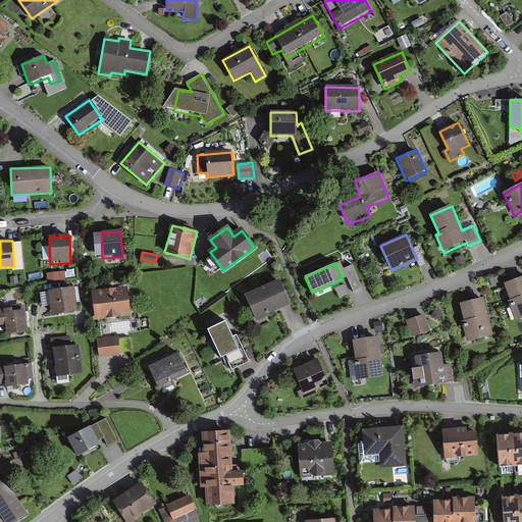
[(363,289),(353,265),(344,269),(354,293),(363,289)]
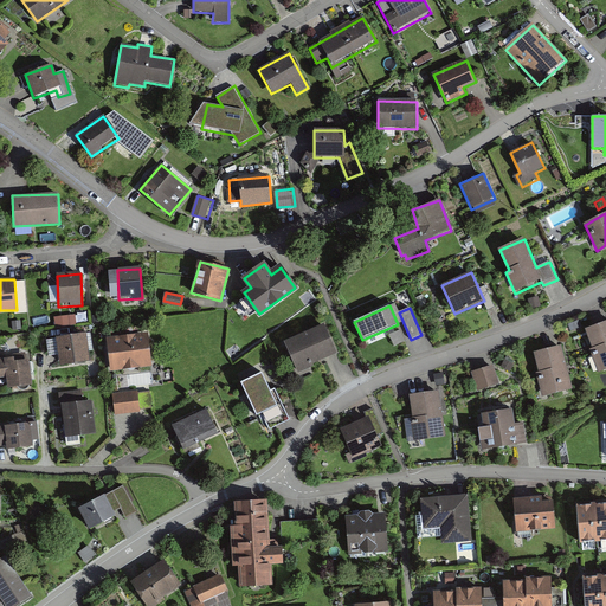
[(605,322),(587,330),(601,369),(605,367),(605,322)]
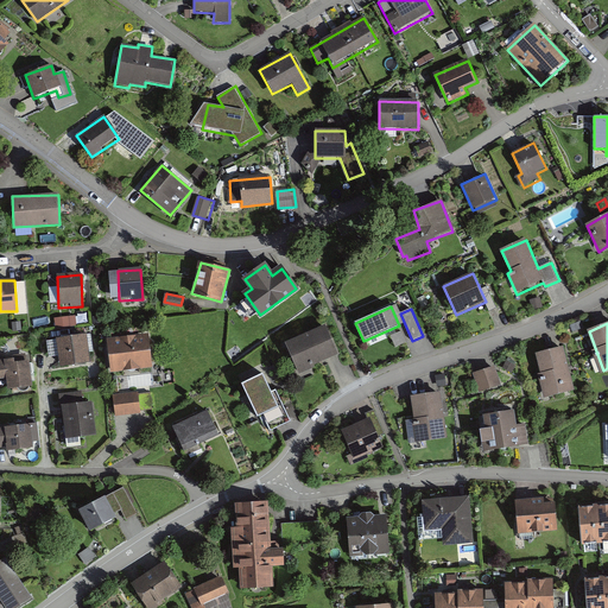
[(337,356),(324,327),(285,343),(298,374),(337,356)]
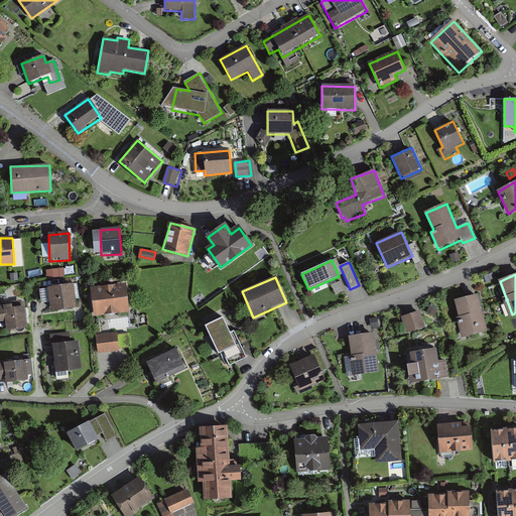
[(75,284),(42,288),(45,315),(79,310),(75,284)]
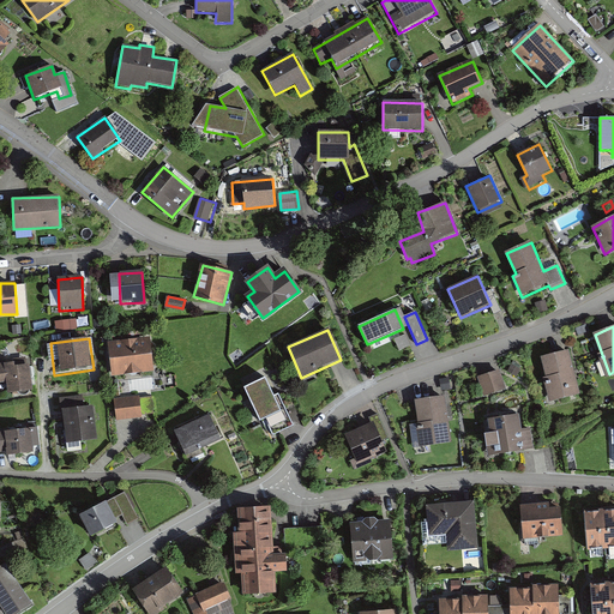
[(149,339),(108,344),(112,377),(154,372),(149,339)]
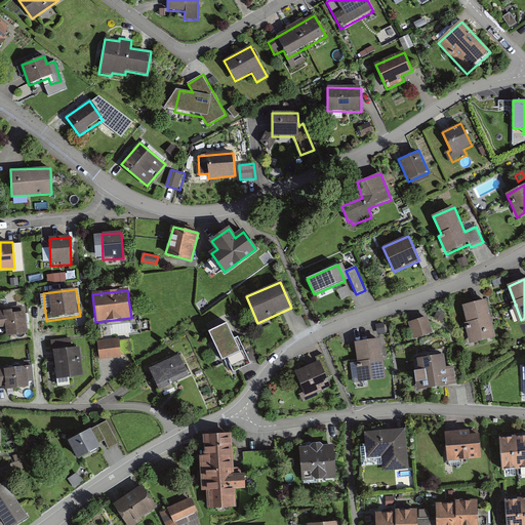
[(485,300),(463,307),(473,341),(494,336),(485,300)]
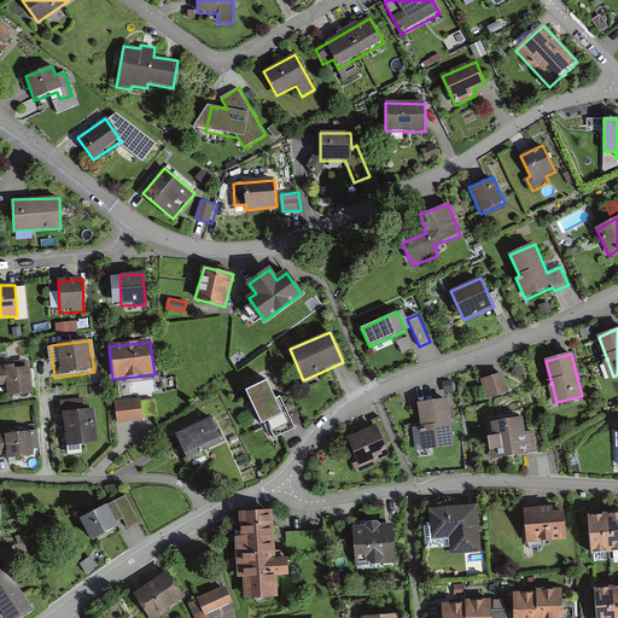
[(13,366),(0,366),(0,385),(5,385),(6,398),(30,397),(28,368),(13,369),(13,366)]
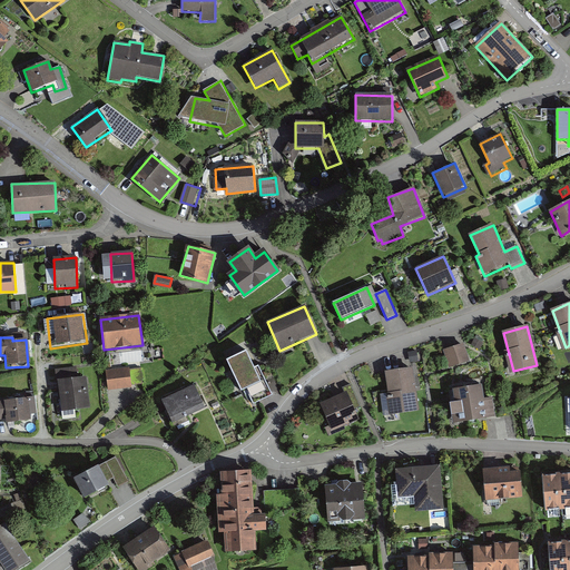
[(465,344),(444,351),(450,367),(470,361),(465,344)]
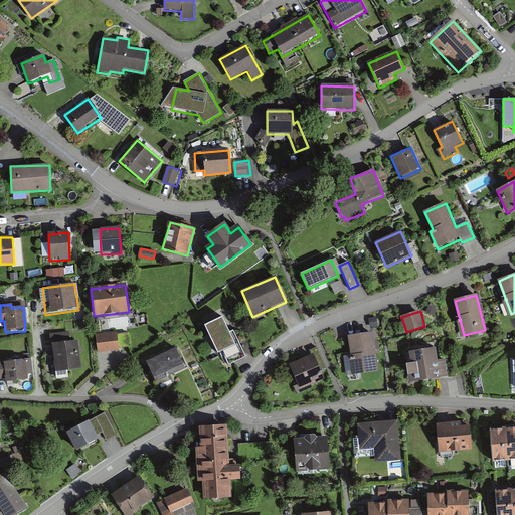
[(223,317),(204,325),(218,353),(222,351),(228,365),(235,362),(229,349),(236,345),(223,317)]
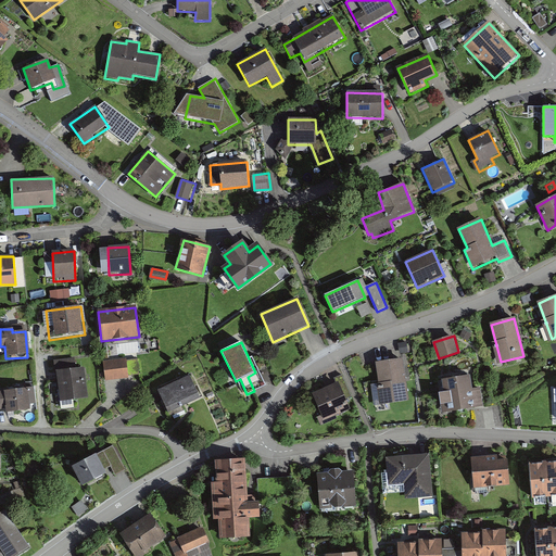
[(74,358),(54,362),(61,408),(74,407),(73,399),(86,396),(81,368),(76,369),(74,358)]
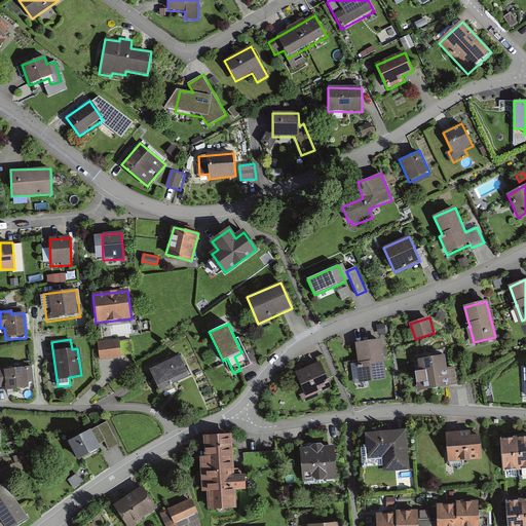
[(129,340),(100,344),(101,359),(132,355),(129,340)]
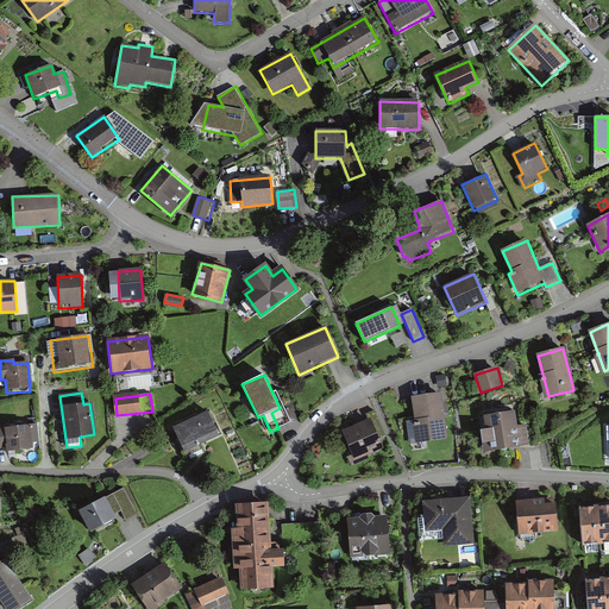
[(440,394),(413,399),(420,441),(447,438),(440,394)]
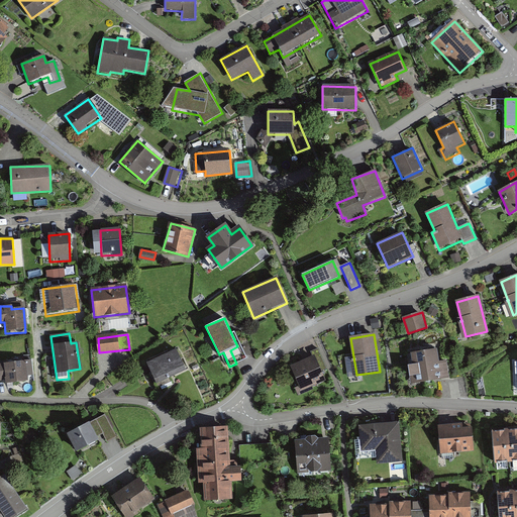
[(437,349),(411,353),(413,366),(406,367),(409,385),(449,380),(446,362),(439,363),(437,349)]
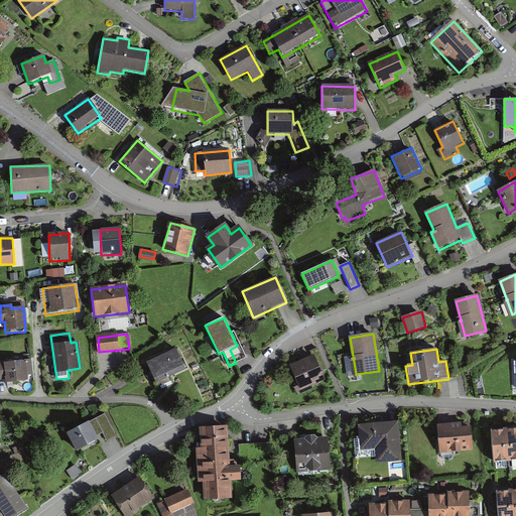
[(175,350),(147,363),(157,384),(185,371),(175,350)]
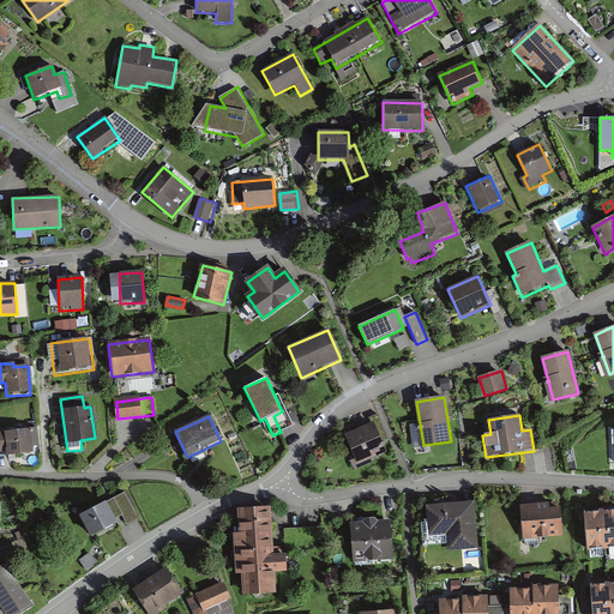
[(385,451),(373,425),(342,439),(355,465),(385,451)]
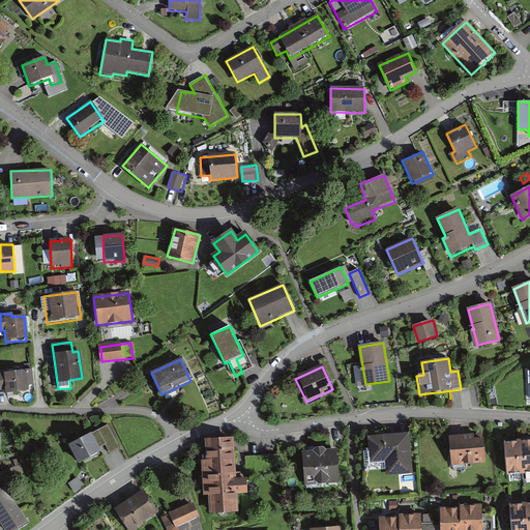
[(26,370),(0,372),(0,387),(0,391),(4,390),(5,394),(28,392),(26,370)]
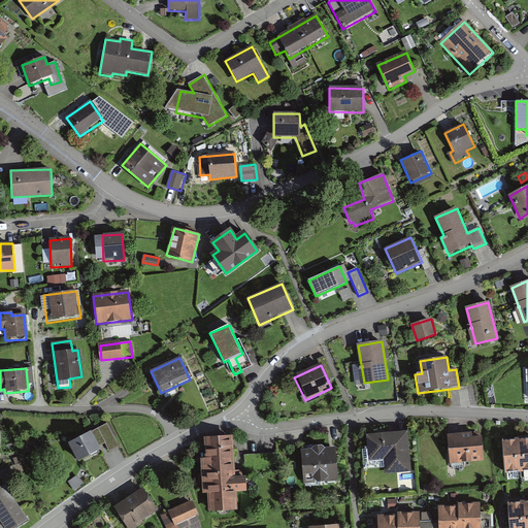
[(107,424),(67,446),(76,463),(99,451),(97,448),(103,444),(108,454),(121,448),(107,424)]
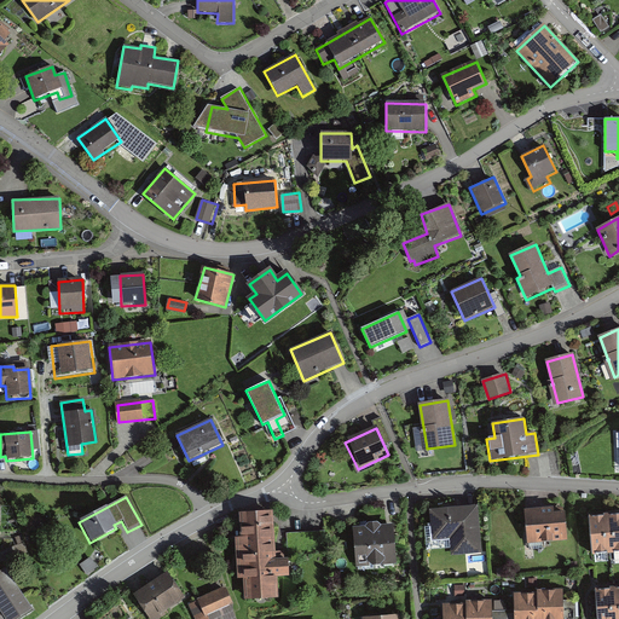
[(482,507),(431,509),(432,542),(452,541),(452,554),(484,553),(482,507)]
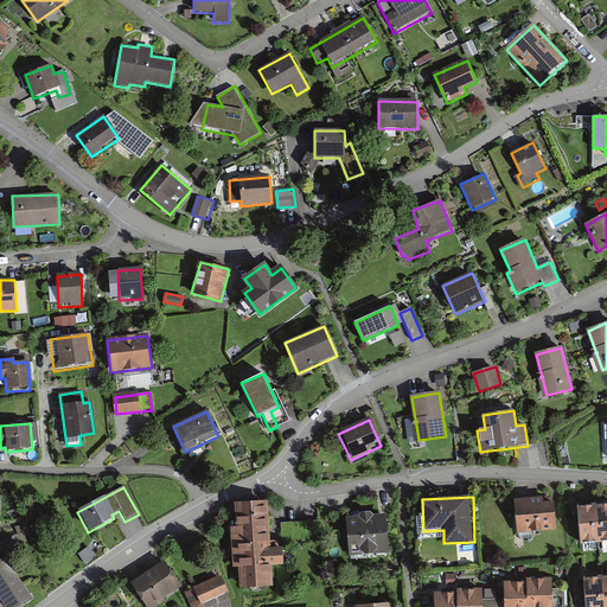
[(543,497),(515,499),(517,536),(556,534),(555,503),(544,503),(543,497)]
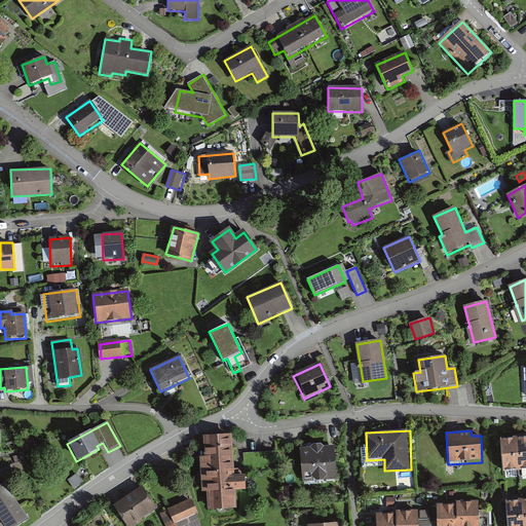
[(232,436),(202,437),(203,451),(200,451),(203,492),(207,491),(208,511),(236,510),(235,492),(246,491),(245,475),(234,476),(232,436)]
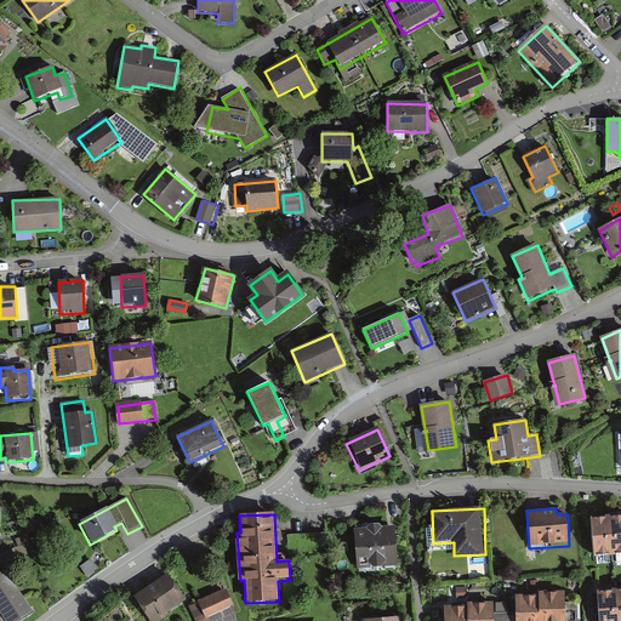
[(620,516),(592,518),(594,554),(620,553),(620,516)]
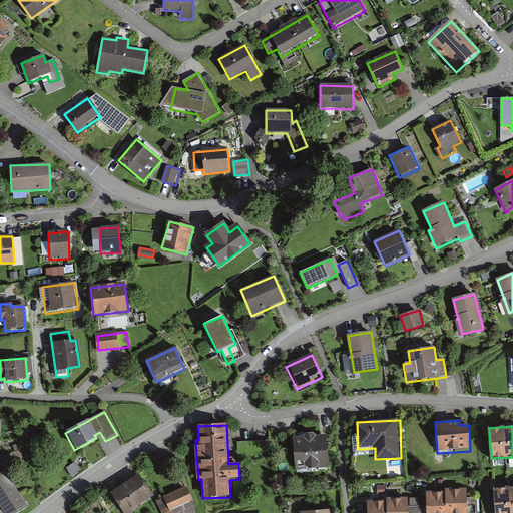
[(326,434),(294,436),(296,471),(328,469),(326,434)]
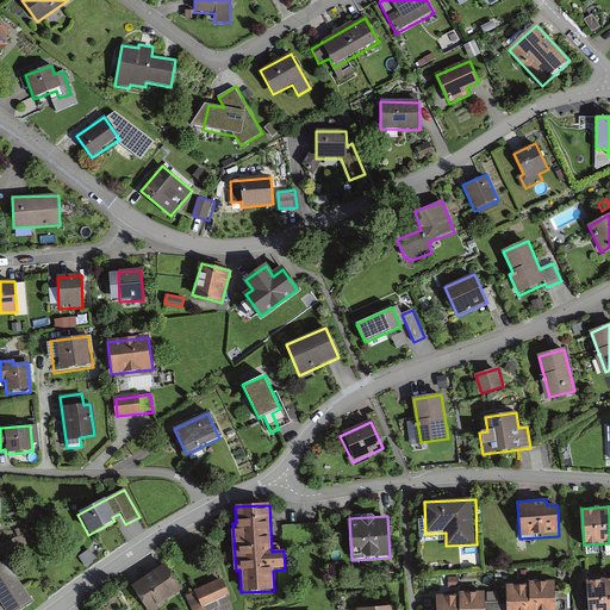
[(13,609),(29,599),(4,562),(0,564),(0,595),(0,596),(0,609),(13,609)]
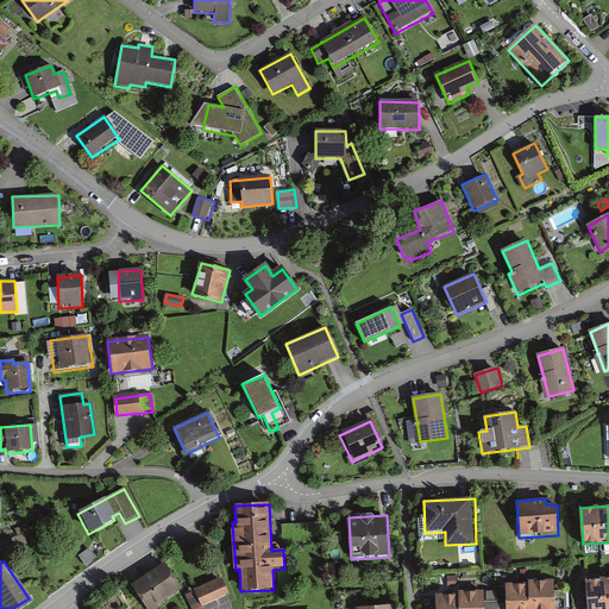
[(180,590),(163,566),(133,585),(148,608),(164,608),(167,608),(163,602),(180,590)]
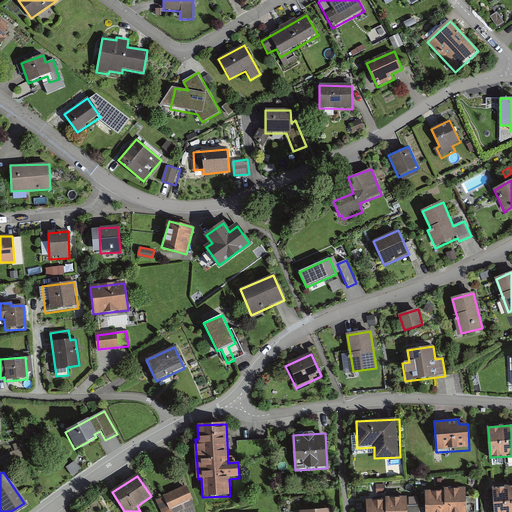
[(511,511),(511,485),(493,487),(494,511),(511,511)]
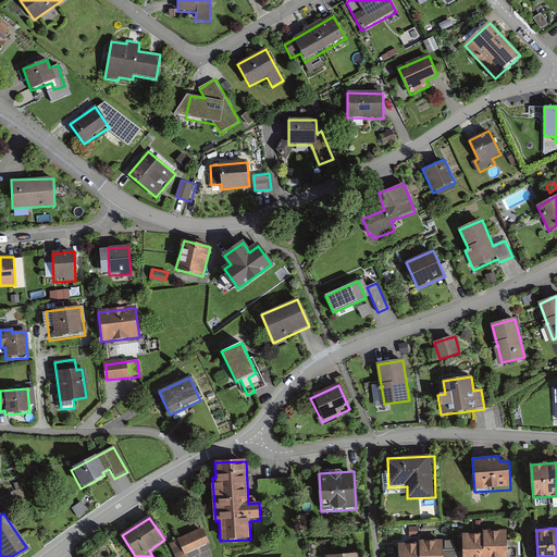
[(212,556),(201,532),(171,545),(175,556),(212,556)]
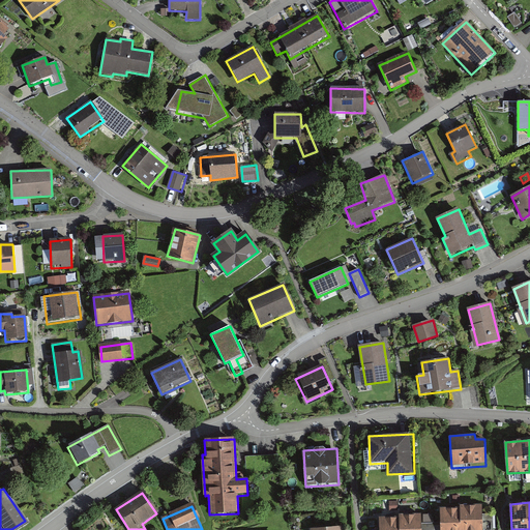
[(462,509),(441,509),(441,529),(481,529),(481,506),(461,506),(462,509)]
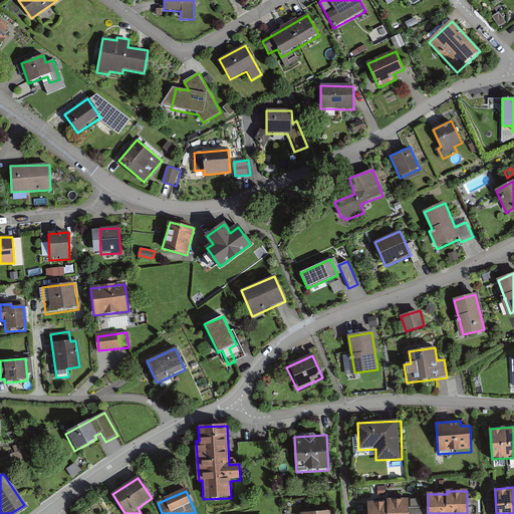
[(388,502),(368,502),(368,513),(408,513),(408,499),(388,500),(388,502)]
